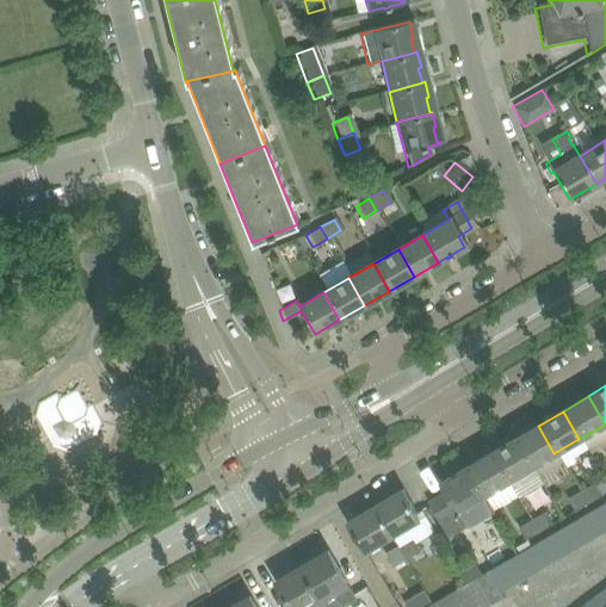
[(554,453),(538,426),(513,440),(539,487),(542,485),(537,477),(560,464),(554,453)]
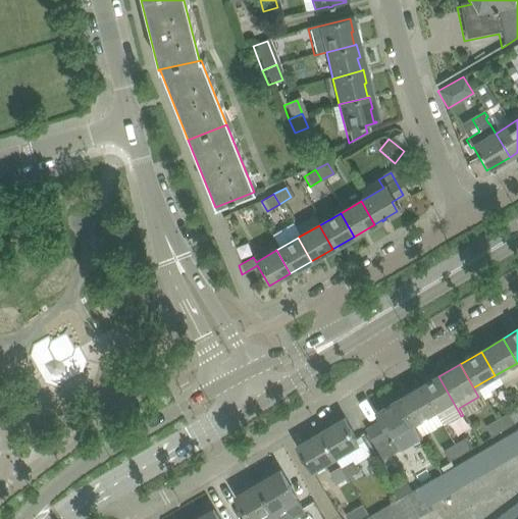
[(461,416),(438,376),(416,390),(430,413),(431,413),(441,427),(461,416)]
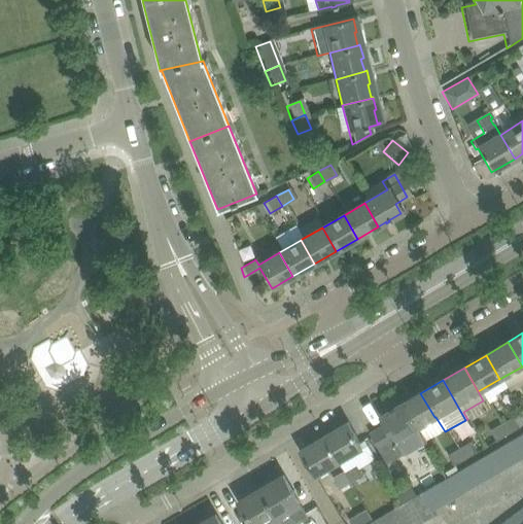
[(434,417),(420,393),(398,406),(414,431),(415,430),(415,429),(434,417)]
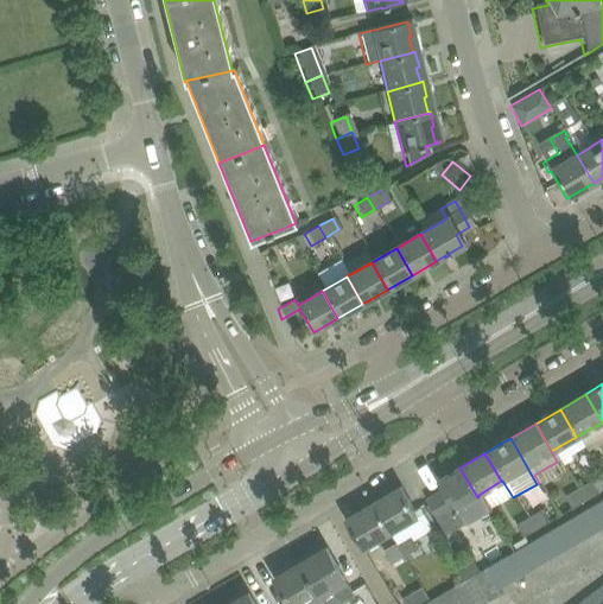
[(462,525),(487,510),(478,496),(477,497),(459,468),(435,482),(440,493),(424,503),(431,516),(443,535),(462,525)]
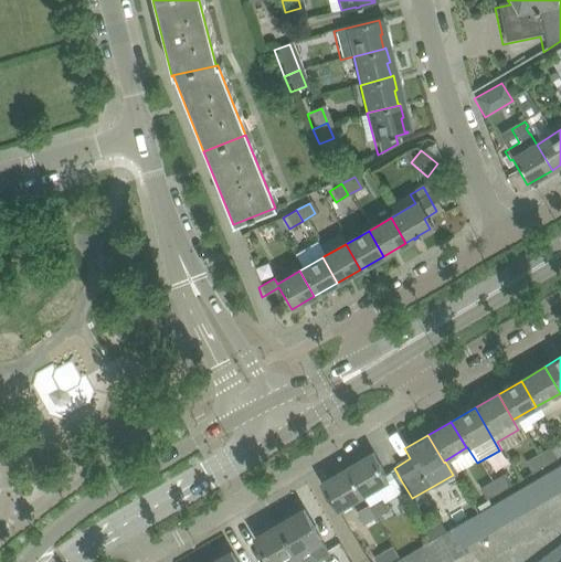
[(554,460),(548,448),(536,456),(535,457),(540,468),(554,460)]
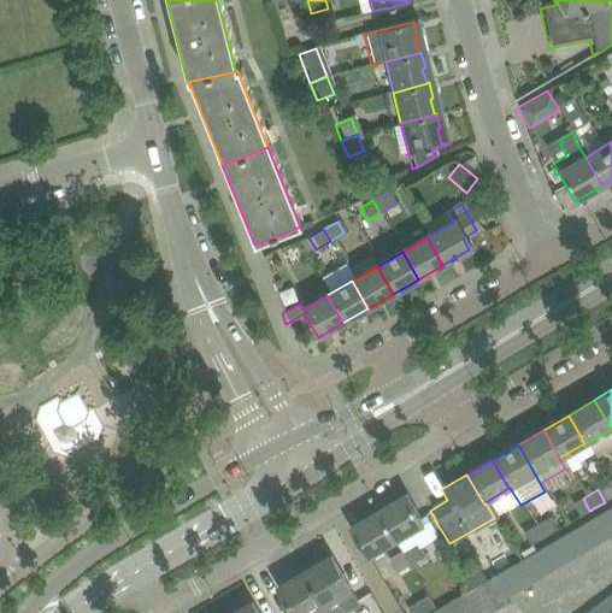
[(421,528),(415,517),(402,497),(376,513),(393,543),(406,535),(421,528)]
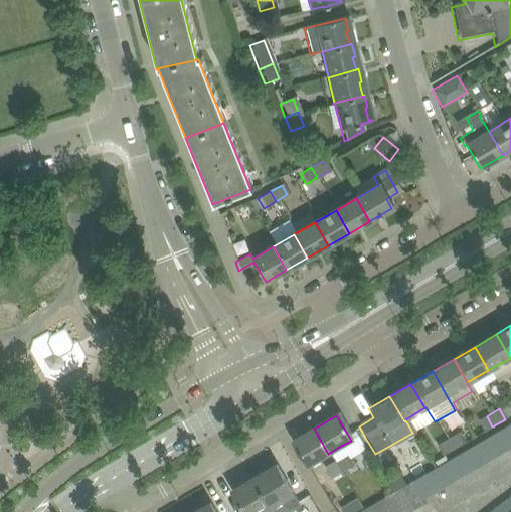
[(492,427),(487,416),(476,422),(482,433),(492,427)]
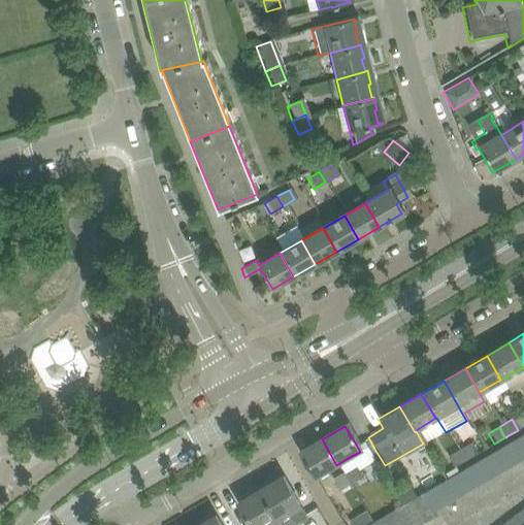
[(523,459),(523,443),(520,436),(511,441),(522,461),(523,459)]
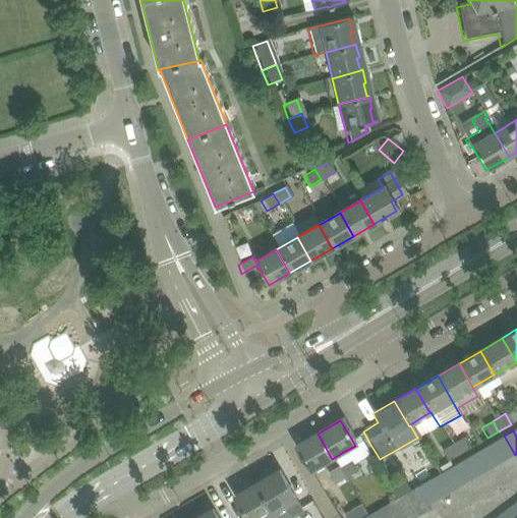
[(332,459),(318,434),(294,448),(303,464),(308,472),(332,459)]
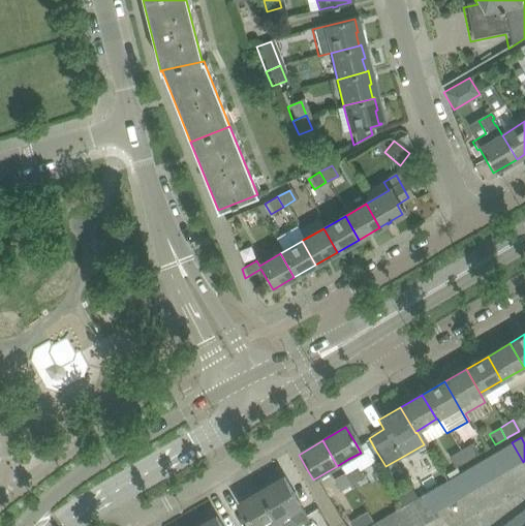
[(523,462),(512,442),(503,447),(515,467),(523,462)]
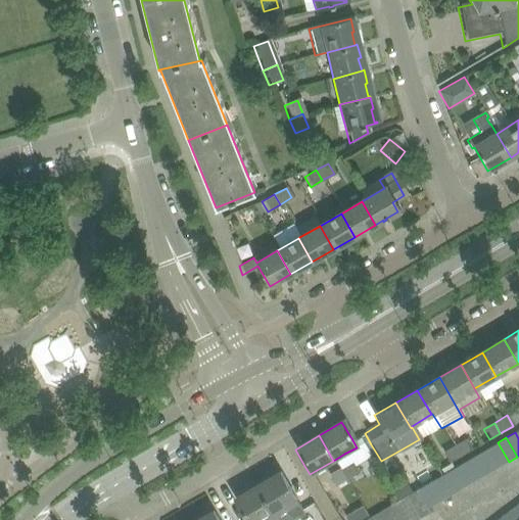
[(457,458),(470,451),(464,439),(451,447),(457,458)]
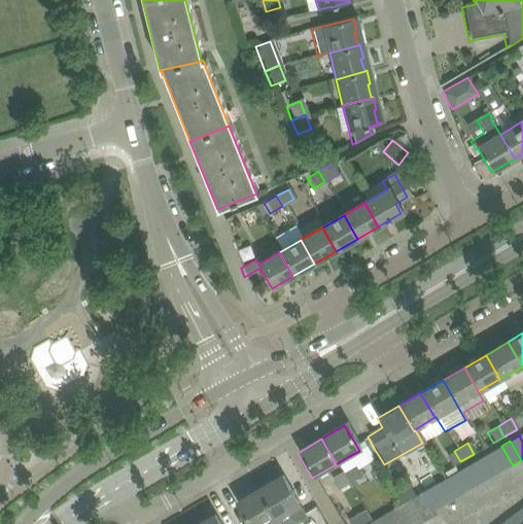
[(513,465),(501,446),(492,451),(503,470),(513,465)]
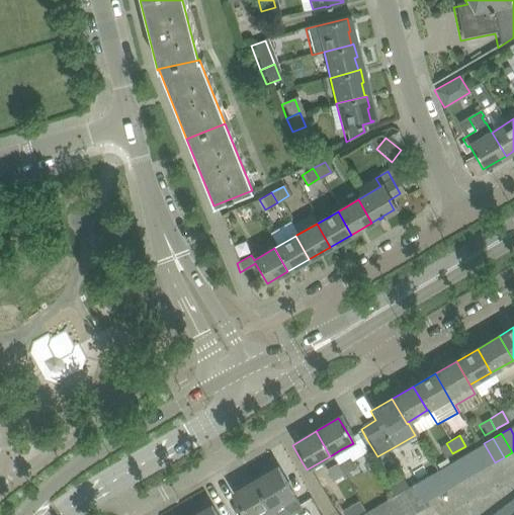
[(452,453),(446,443),(437,449),(443,459),(452,453)]
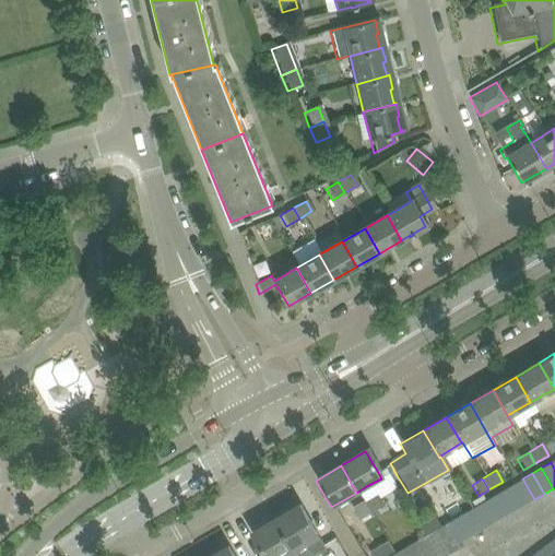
[(534,499),(522,478),(512,484),(524,505),(534,499)]
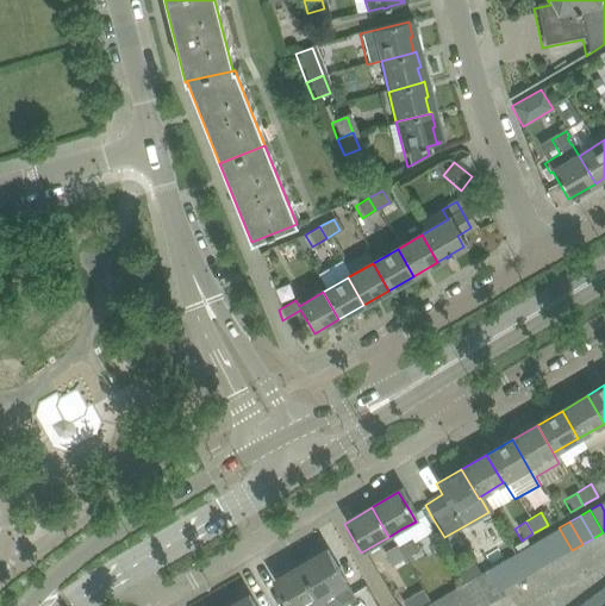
[(572,550),(559,528),(549,533),(562,556),(572,550)]
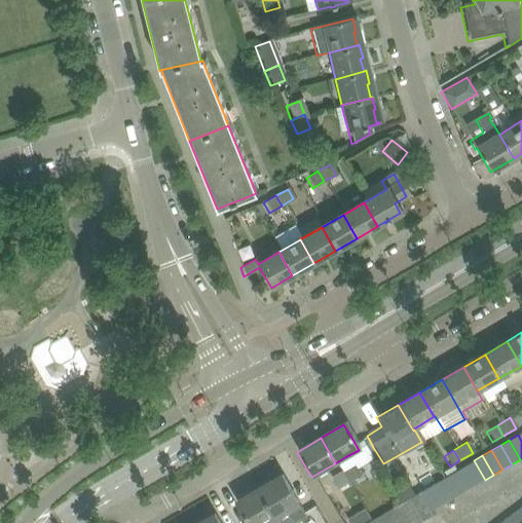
[(485,480),(474,460),(464,465),(476,485),(485,480)]
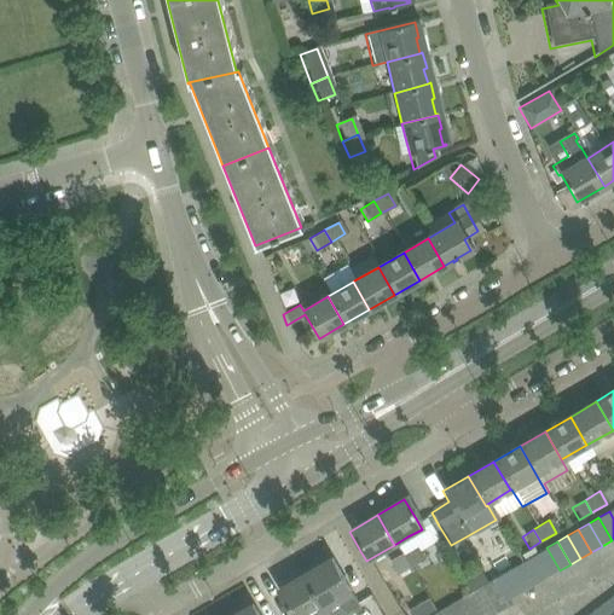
[(560,570),(546,547),(536,553),(549,576),(560,570)]
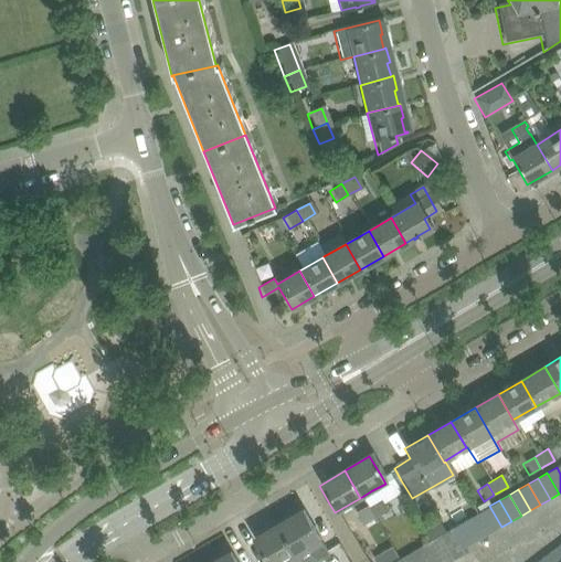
[(385,512),(379,501),(368,508),(370,513),(368,515),(371,520),(385,512)]
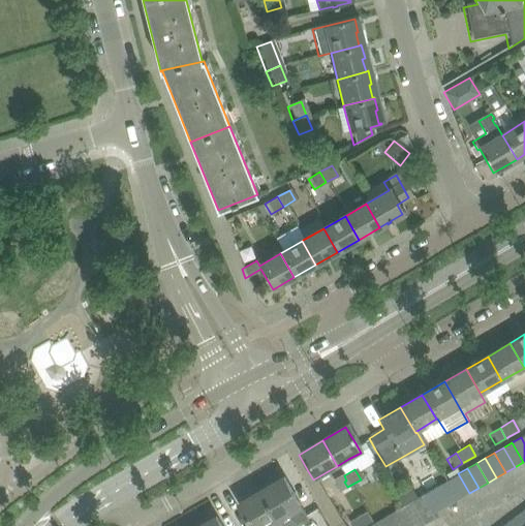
[(469,493),(458,473),(450,480),(461,498),(469,493)]
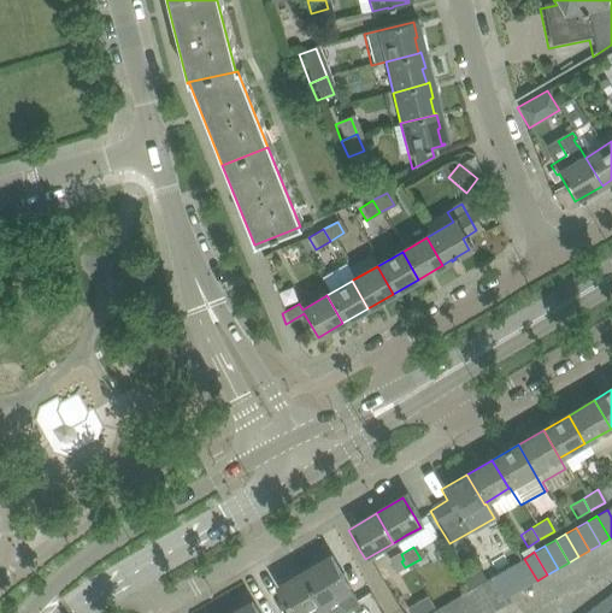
[(401,554),(400,554),(386,563),(393,575),(405,567),(401,561),(404,560),(401,554)]
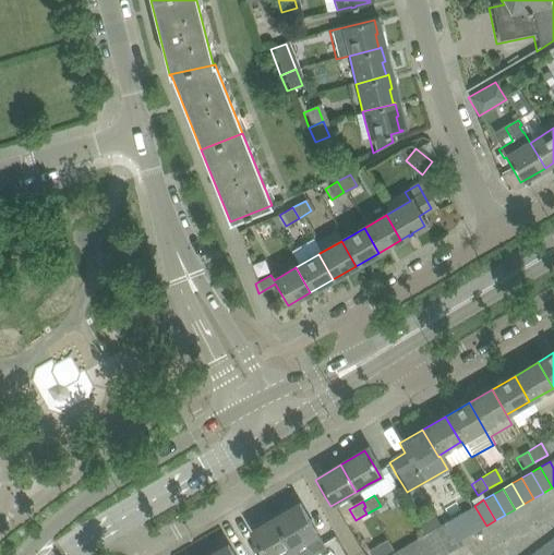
[(282,511),(272,518),(292,554),(312,554),(311,553),(321,547),(297,506),(286,513),(282,511)]
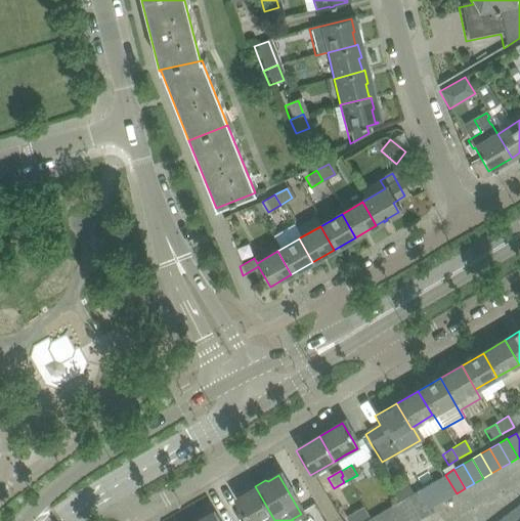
[(457,493),(445,475),(436,480),(447,498),(457,493)]
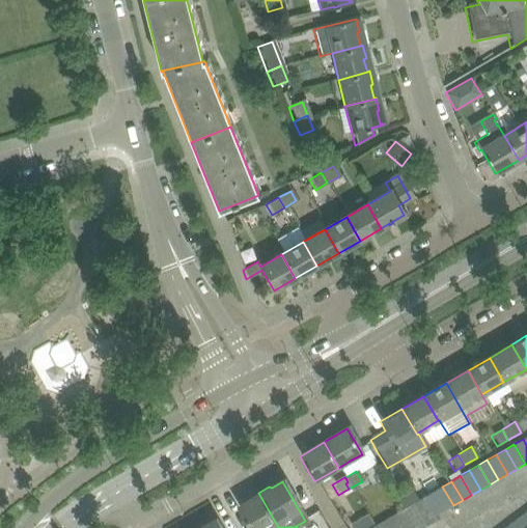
[(453,505),(442,487),(433,492),(444,511),(453,505)]
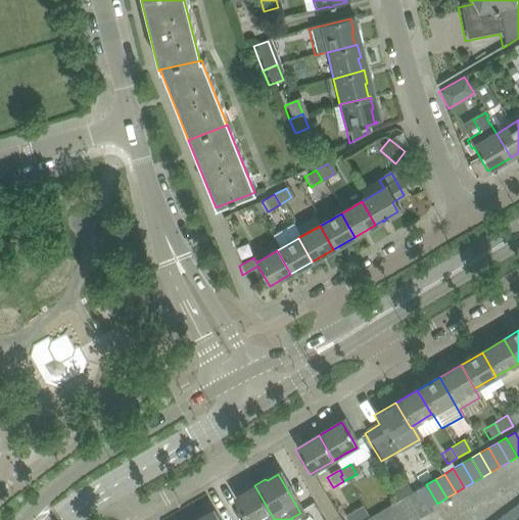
[(437,504),(426,484),(418,489),(429,509),(437,504)]
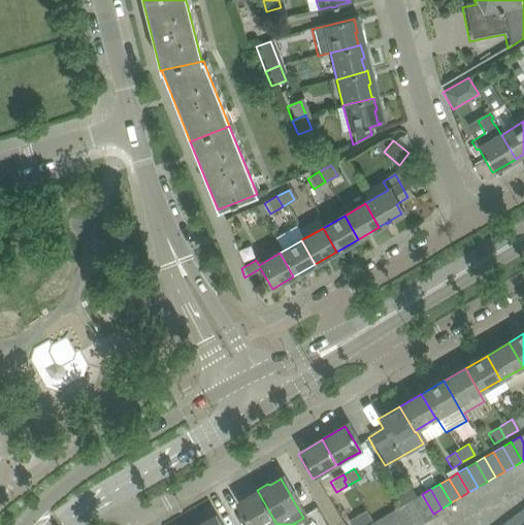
[(248,498),(236,504),(248,523),(248,524),(276,524),(257,490),(248,495),(248,498)]
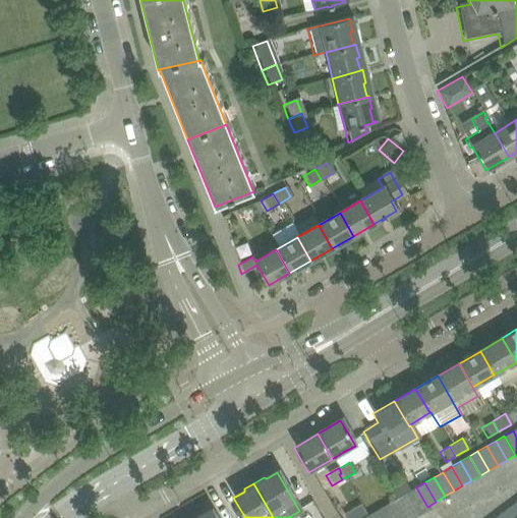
[(427,507),(416,487),(405,494),(418,517),(429,511),(427,507)]
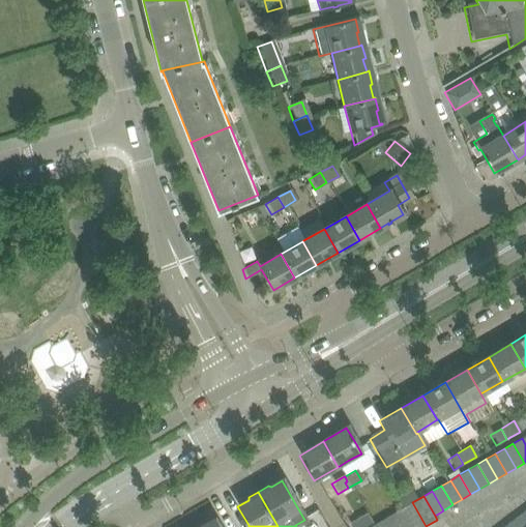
[(426,526),(412,502),(401,509),(410,526),(426,526)]
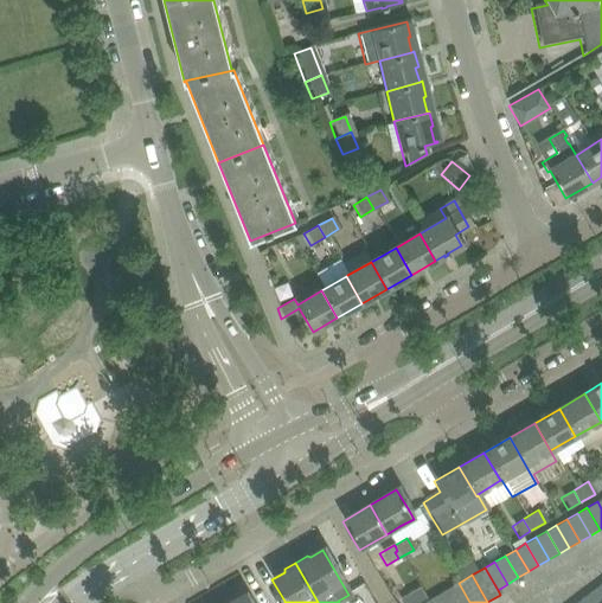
[(469,602),(459,583),(443,591),(449,602),(469,602)]
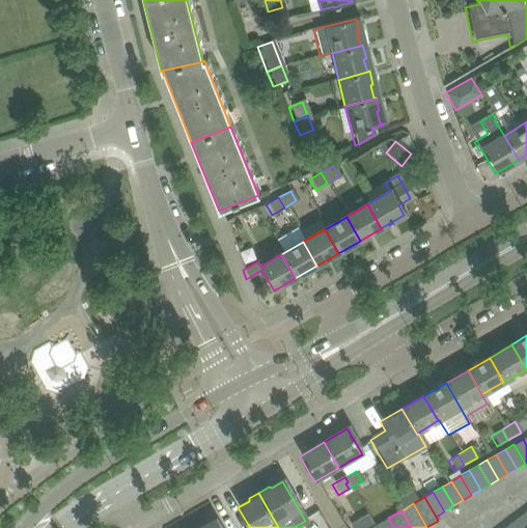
[(526,527),(526,518),(524,515),(516,521),(521,527),(526,527)]
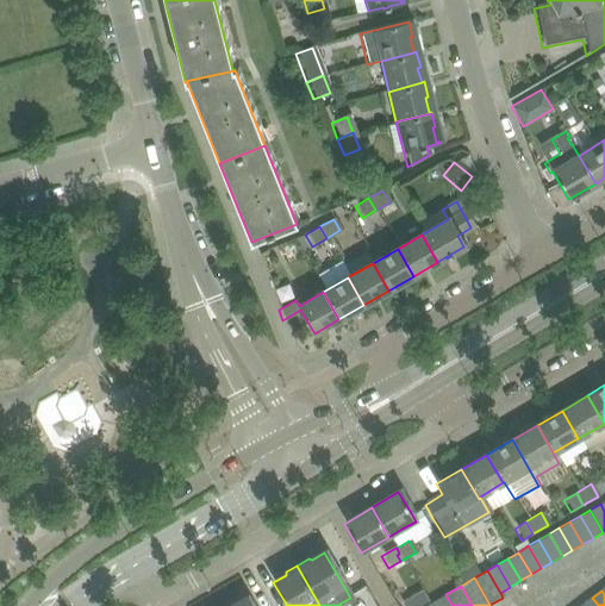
[(451,605),(446,594),(431,603),(432,605),(451,605)]
